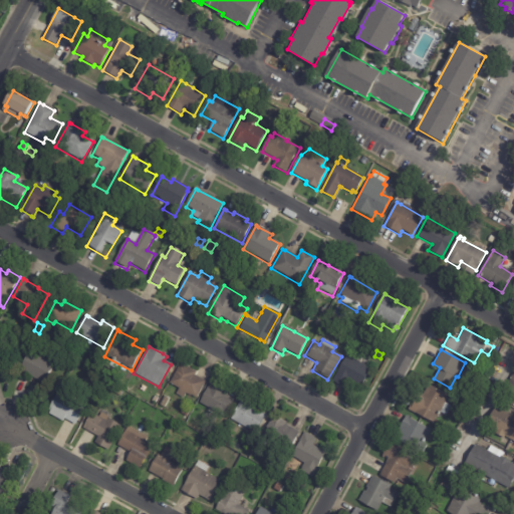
[(36,381),(17,371),(28,352),(52,365),(41,384),(36,381)]
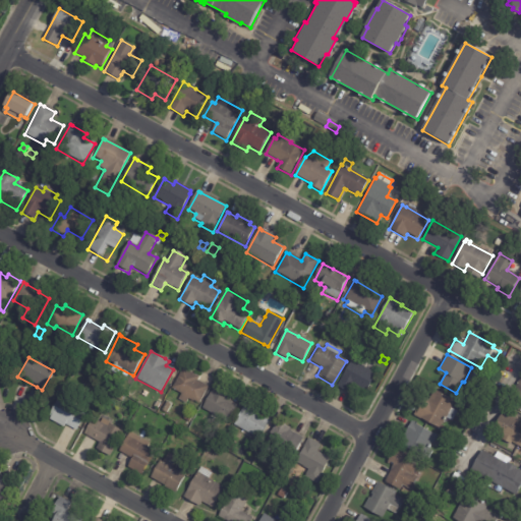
[(347,394),(335,387),(350,361),(374,375),(365,393),(352,386),(347,394)]
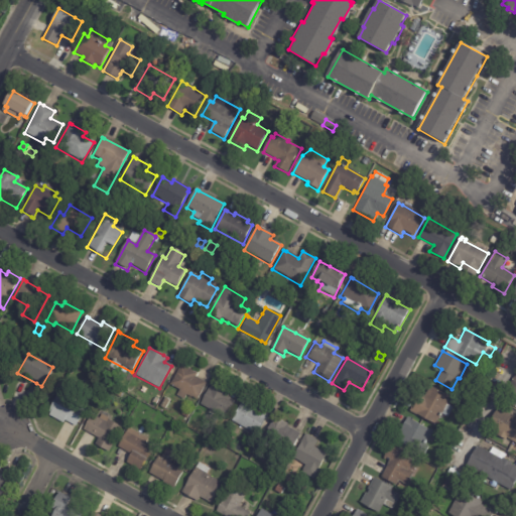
[(197,378),(207,384),(197,402),(186,396),(183,400),(176,397),(179,391),(170,386),(181,366),(197,375),(196,378),(197,378)]
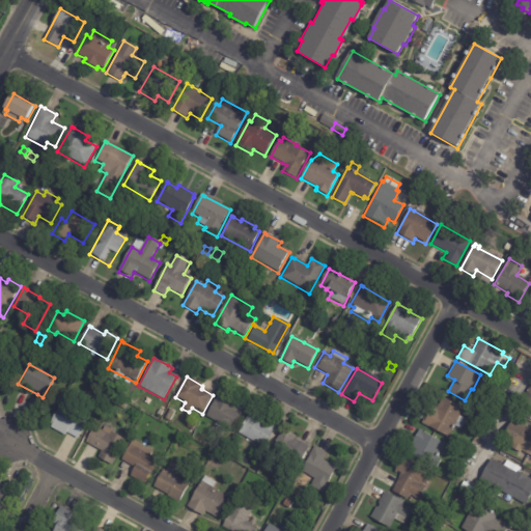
[(530,383),(530,412),(529,411),(530,409),(520,403),(530,383)]
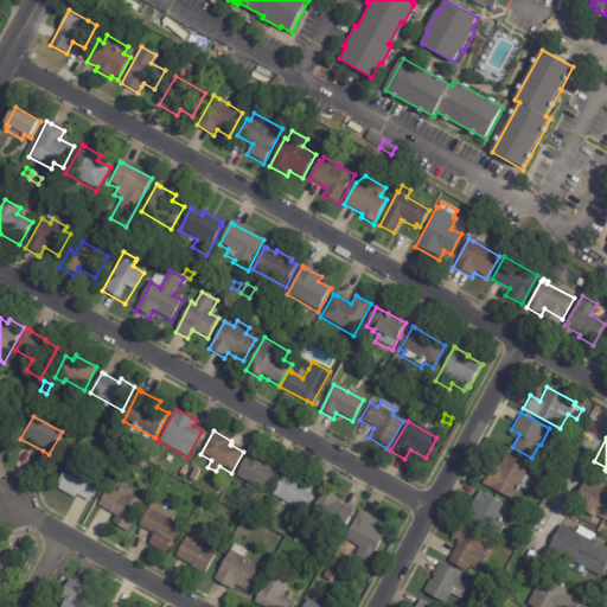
[(269,462),(270,464),(268,468),(276,472),(264,493),(236,478),(250,452),(269,462)]
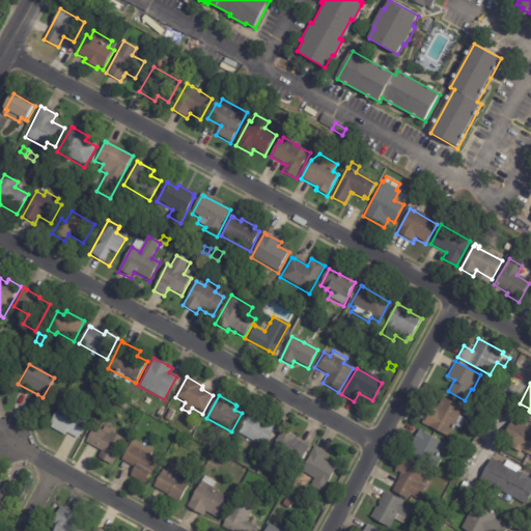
[(464,409),(459,415),(467,419),(460,429),(454,426),(448,437),(423,423),(432,404),(437,407),(443,397),(464,409)]
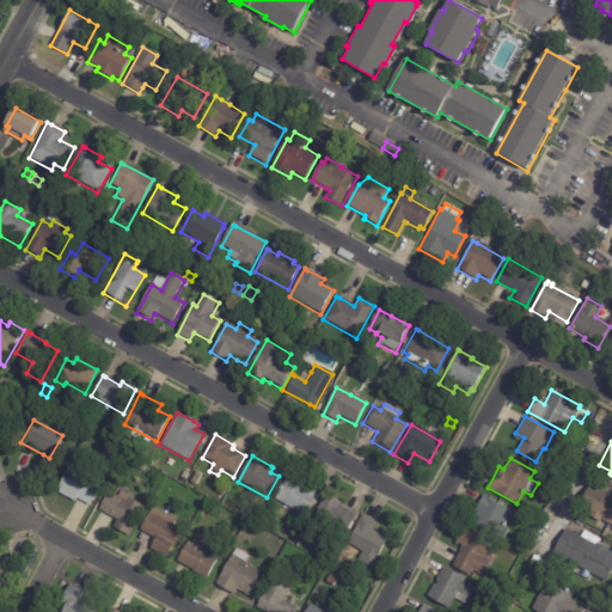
[(89,506),(87,507),(75,500),(73,503),(56,493),(57,490),(56,489),(72,460),(86,467),(83,475),(99,484),(89,506)]
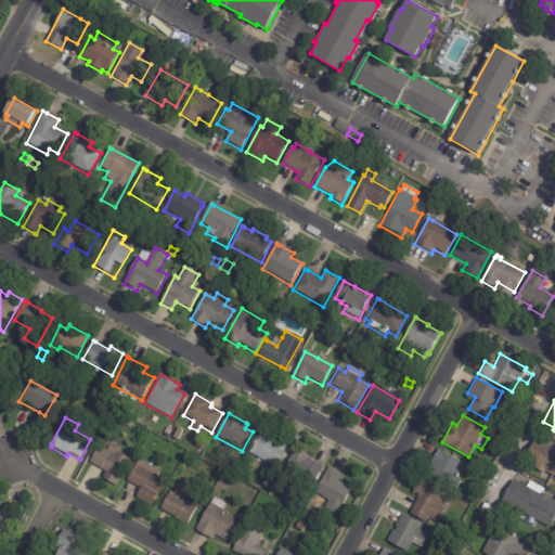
[(183,429),(179,439),(172,437),(177,427),(183,429)]
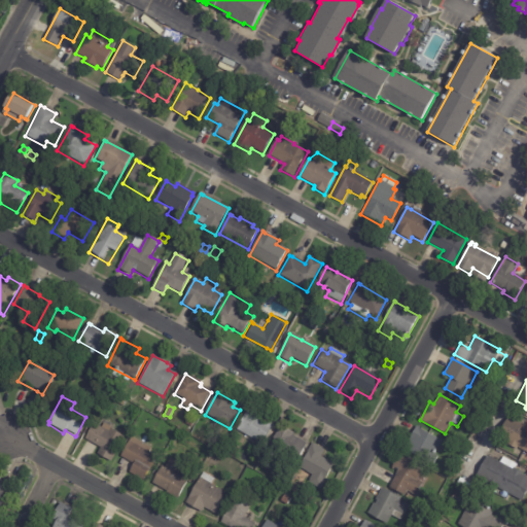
[(272,425),(273,425),(262,445),(238,431),(249,410),(262,417),(261,419),(272,425)]
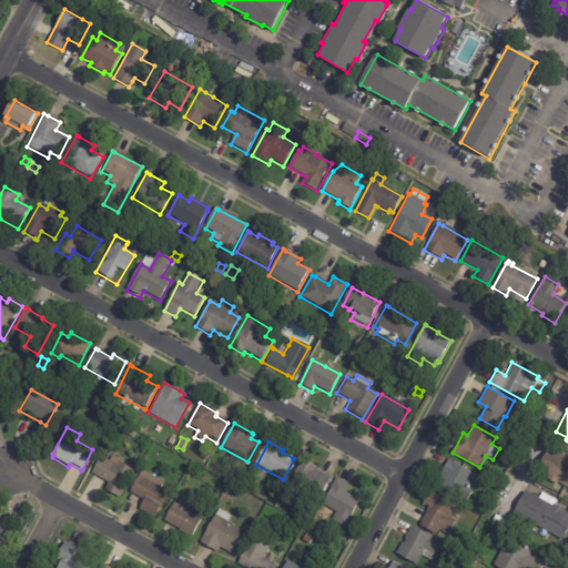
[(553,452),(567,459),(567,487),(558,482),(557,484),(547,478),(548,476),(536,469),(548,449),(553,452)]
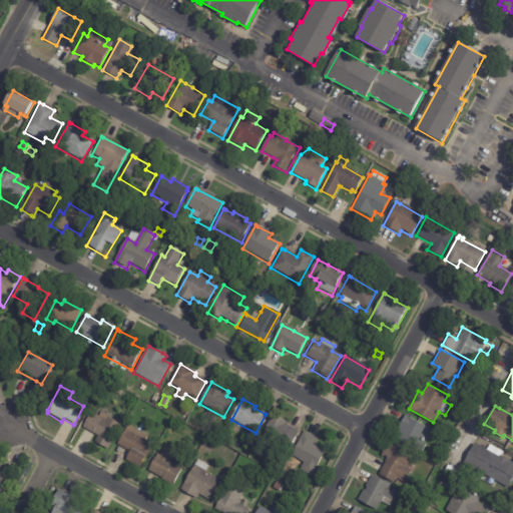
[(189,410),(186,417),(180,414),(184,407),(189,410)]
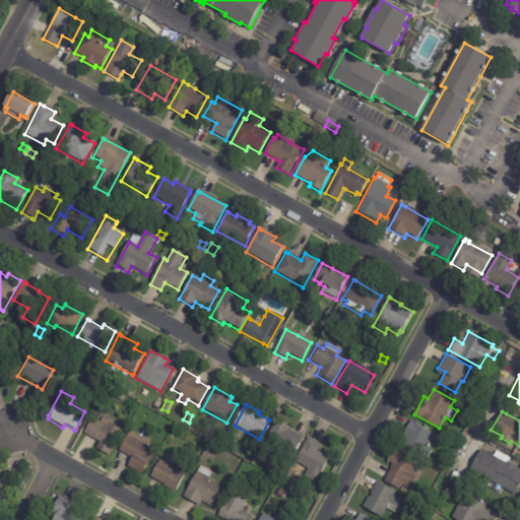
[(92,418),(107,427),(109,424),(122,432),(109,456),(95,449),(99,443),(82,434),(91,418),(92,418)]
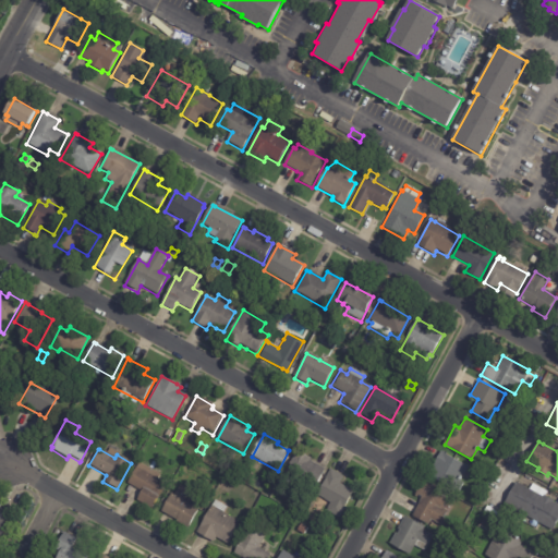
[(314,464),(324,471),(312,492),(284,474),(298,451),(312,460),(311,462),(314,464)]
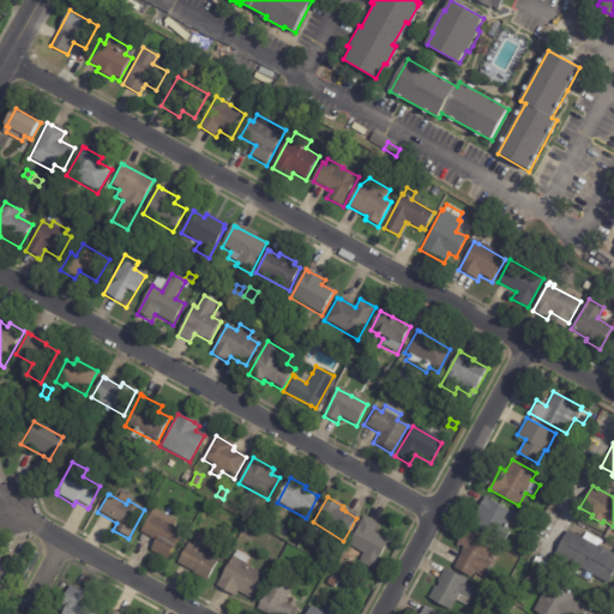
[(515,513),(505,529),(510,531),(504,543),(471,524),(479,512),(477,512),(486,497),(515,513)]
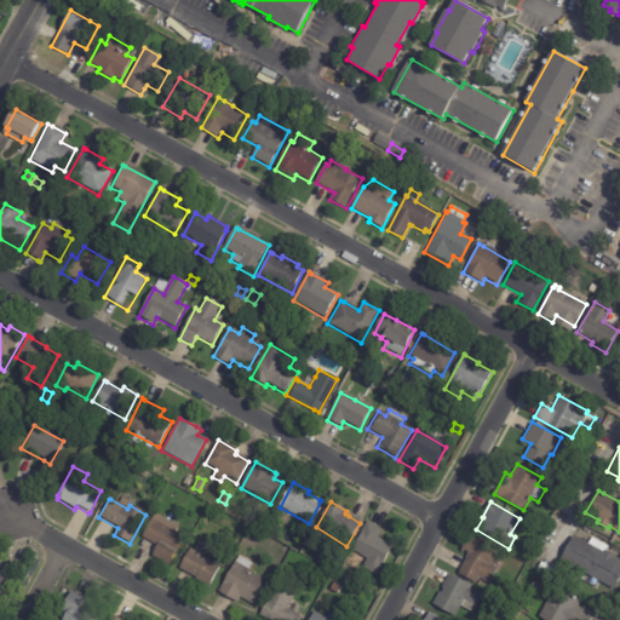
[(155,546),(143,539),(156,515),(179,528),(177,533),(185,538),(168,567),(151,557),(158,547),(155,546)]
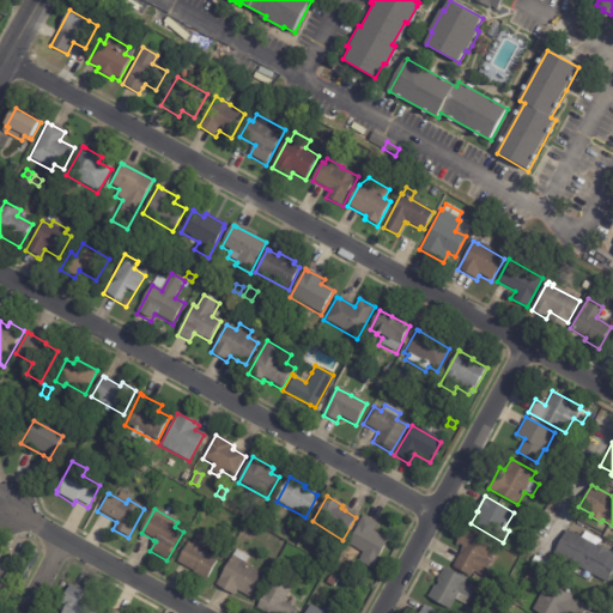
[(365,519),(377,525),(372,533),(388,541),(372,570),(358,562),(363,553),(347,545),(362,516),(365,519)]
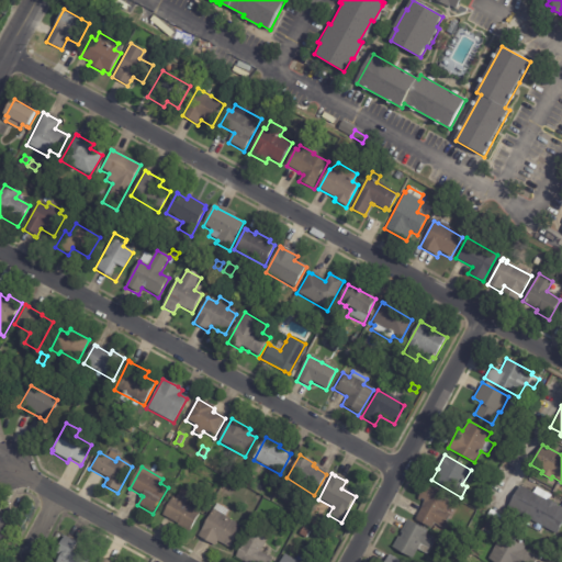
[(258,484),(269,491),(266,497),(255,491),(258,484)]
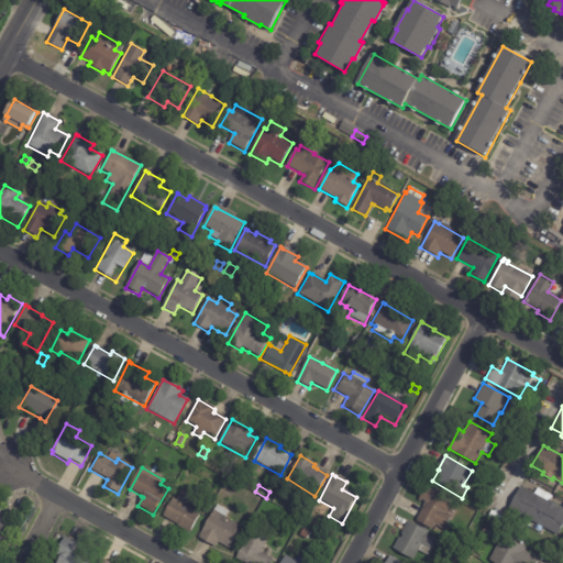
[(416,519),(424,500),(418,497),(424,485),(456,501),(443,528),(433,523),(431,528),(416,519)]
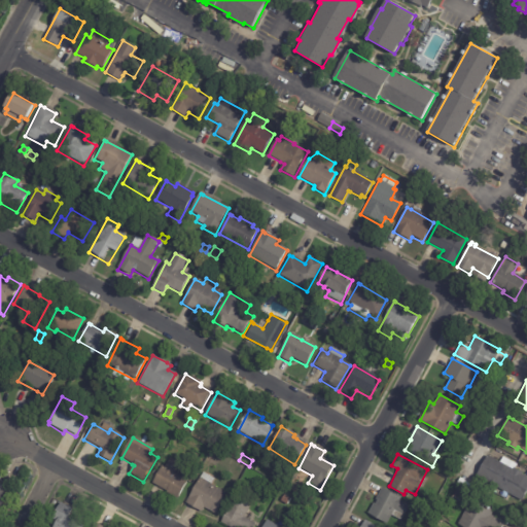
[(499,461),(513,468),(514,467),(524,472),(523,475),(526,477),(526,492),(523,500),(496,486),(495,488),(486,483),(487,482),(477,477),(488,455),(499,461)]
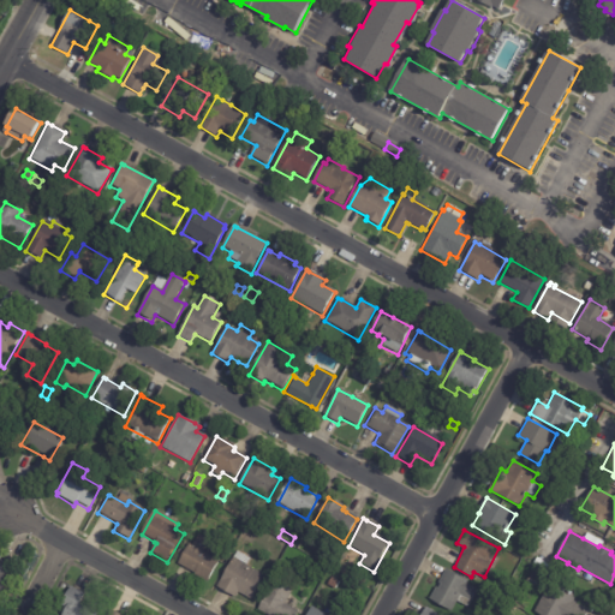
[(207,584),(193,575),(193,574),(178,565),(190,545),(192,547),(198,536),(209,541),(203,553),(219,562),(207,584)]
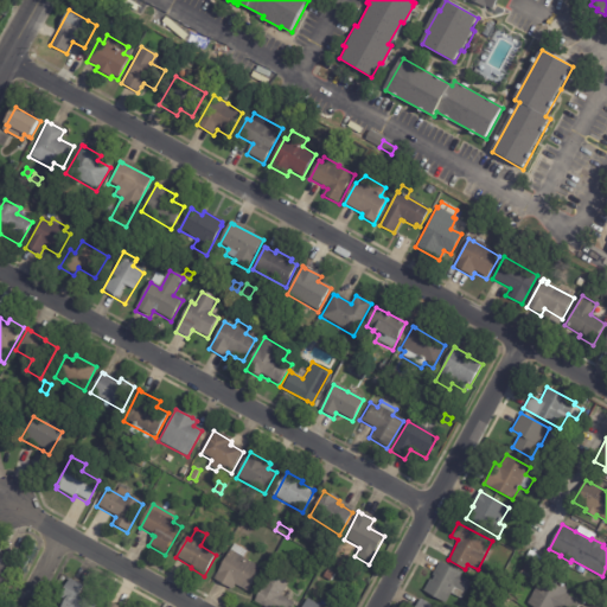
[(227,589),(215,582),(234,545),(248,554),(244,560),(261,569),(248,594),(235,587),(231,592),(227,589)]
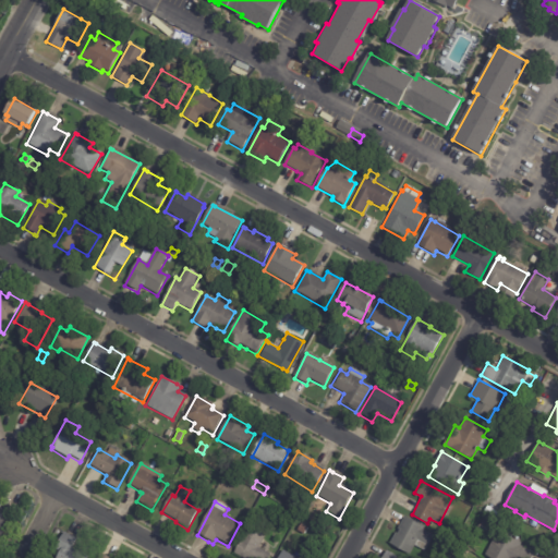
[(0,514),(10,521),(0,538),(0,514)]
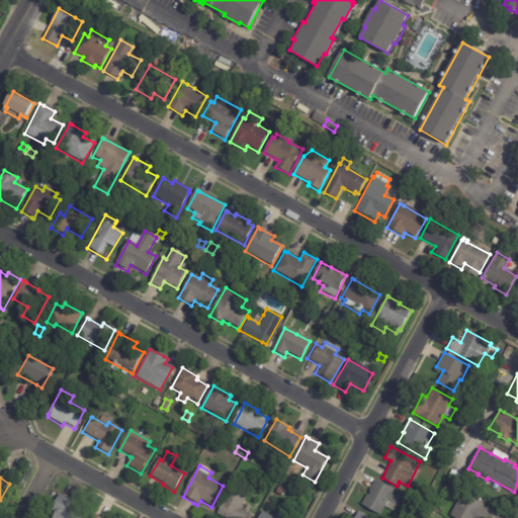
[(370,490),(375,479),(395,489),(393,492),(402,497),(397,506),(396,506),(393,510),(384,506),(380,515),(361,505),(370,490)]
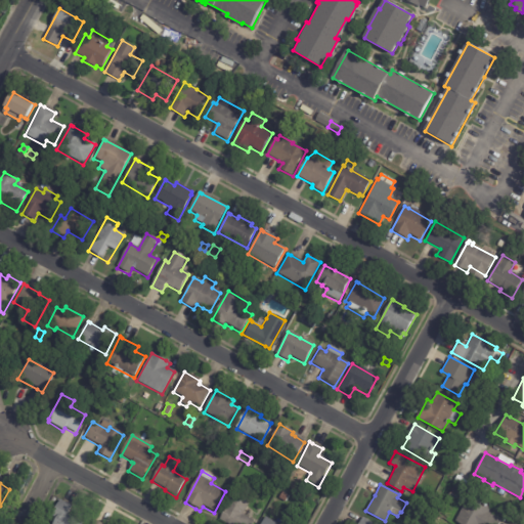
[(248,508),(243,517),(253,522),(252,523),(223,523),(219,522),(234,491),(251,499),(248,508)]
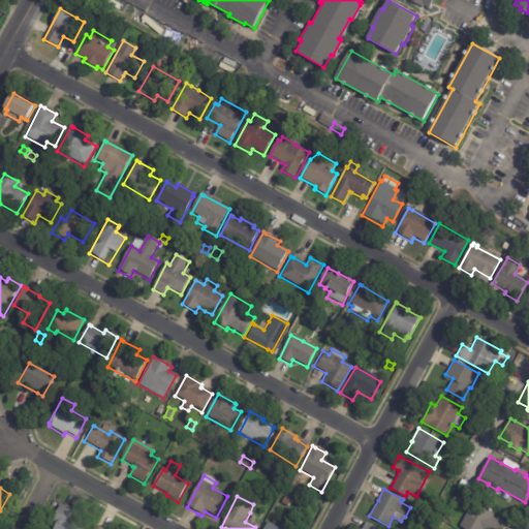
[(285,497),(291,501),(288,506),(282,502),(285,497)]
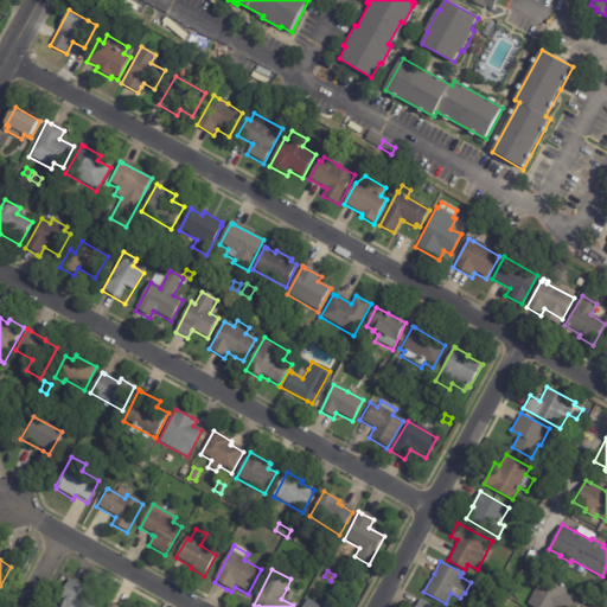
[(569,589),(567,593),(582,601),(579,606),(534,606),(528,604),(543,574),(569,589)]
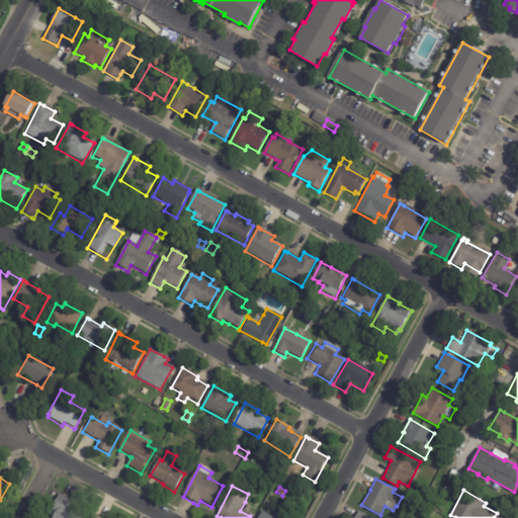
[(62,497),(70,502),(66,509),(81,517),(53,517),(56,514),(50,511),(59,495),(62,497)]
